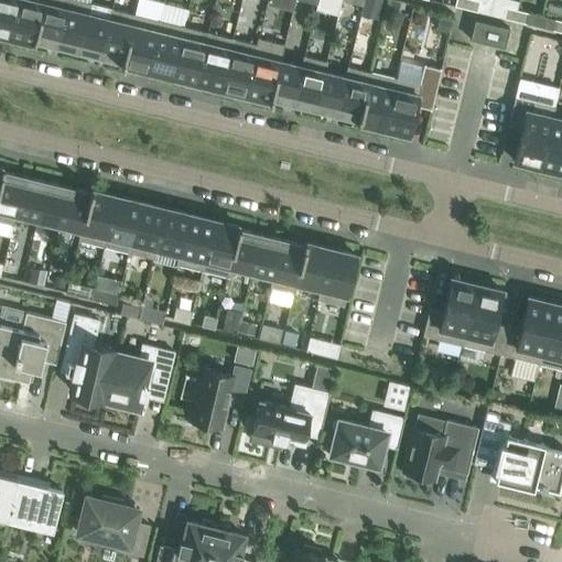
[(0,0),(0,35),(10,39),(19,0),(0,0)]
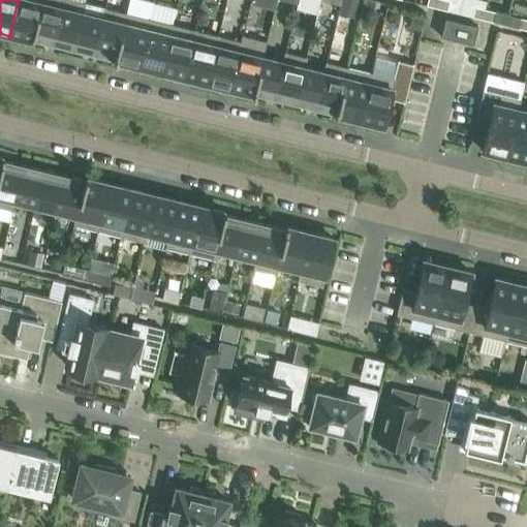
[(18,0),(9,36),(33,42),(42,0),(18,0)]
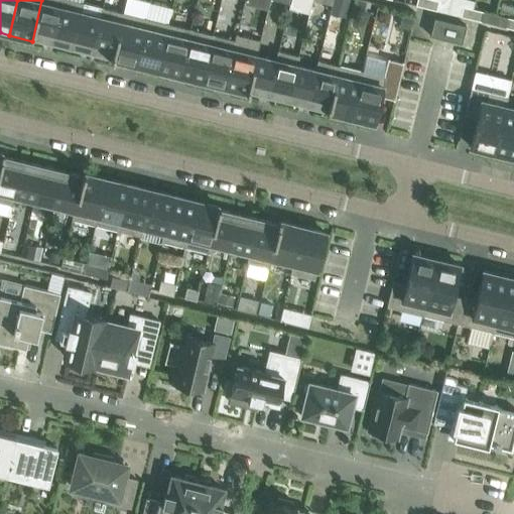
[(41,0),(32,41),(33,41),(34,39),(53,43),(63,0),(41,0)]
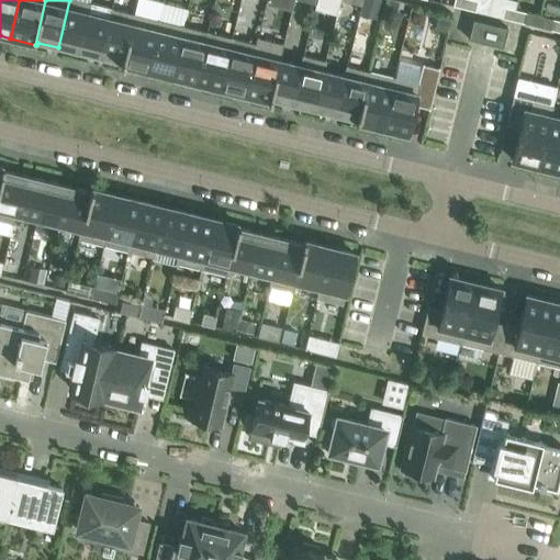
[(70,0),(69,0),(58,47),(80,53),(92,4),(91,4),(91,6),(70,0)]
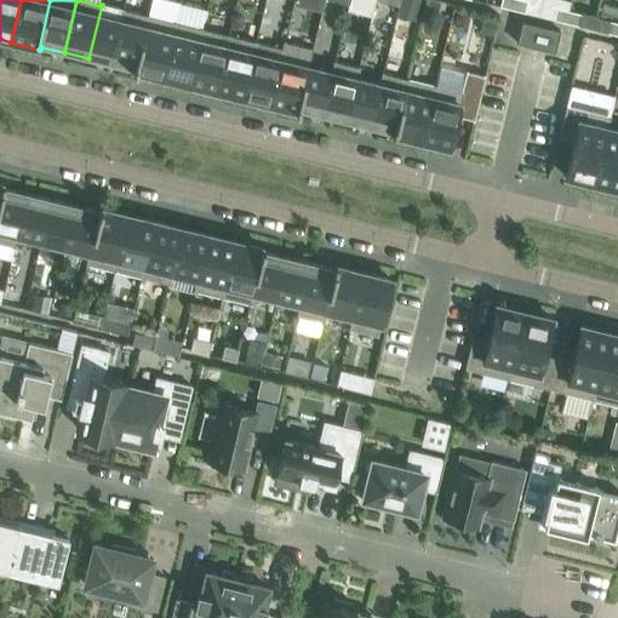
[(153,0),(150,17),(136,73),(164,80),(177,23),(182,5),(162,0),(153,0)]
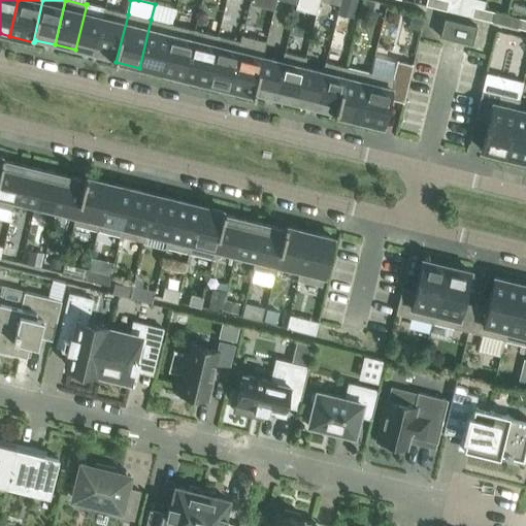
[(343,0),(342,7),(340,14),(352,18),(356,0),(343,0)]
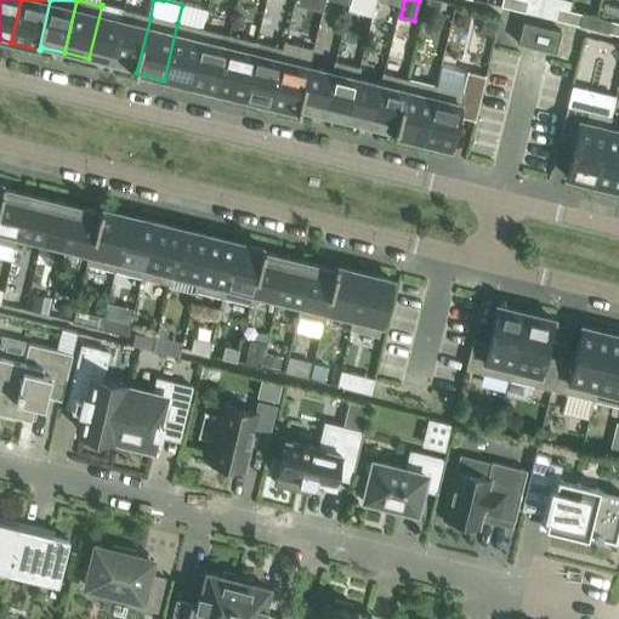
[(504,0),(503,9),(515,11),(517,0),(504,0)]
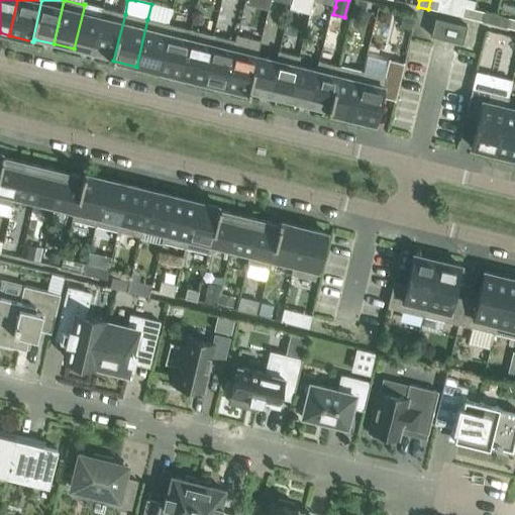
[(431,0),(430,0),(428,9),(438,12),(441,2),(431,0)]
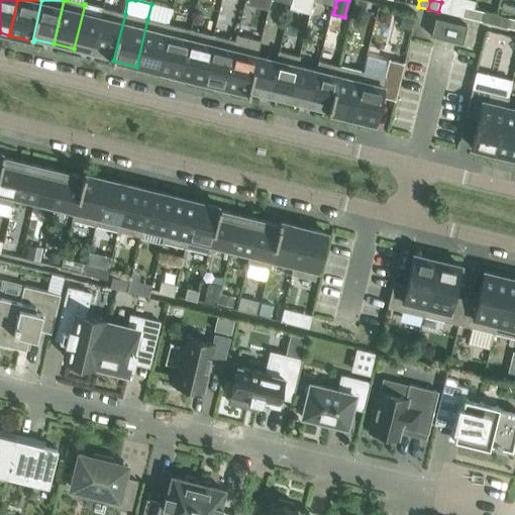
[(358,1),(355,13),(365,15),(368,4),(358,1)]
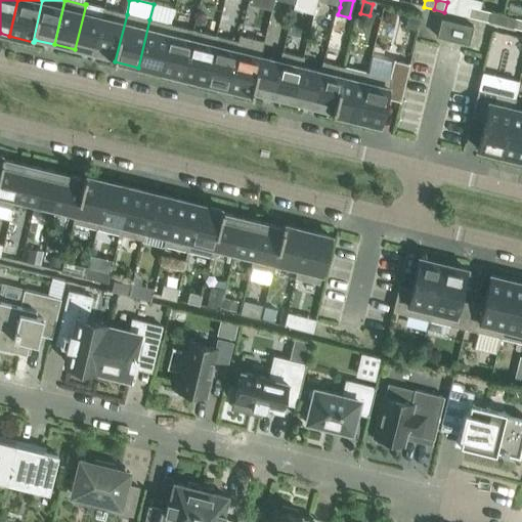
[(86,4),(75,49),(94,54),(105,9),(104,9),(86,5),(86,4)]
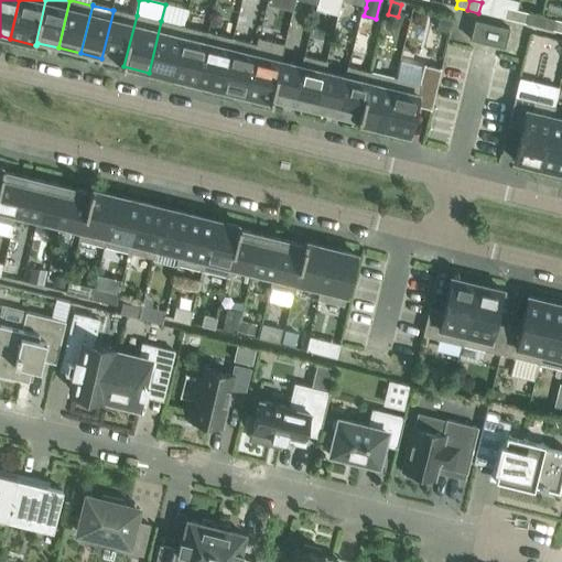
[(505,20),(516,22),(519,12),(508,9),(505,20)]
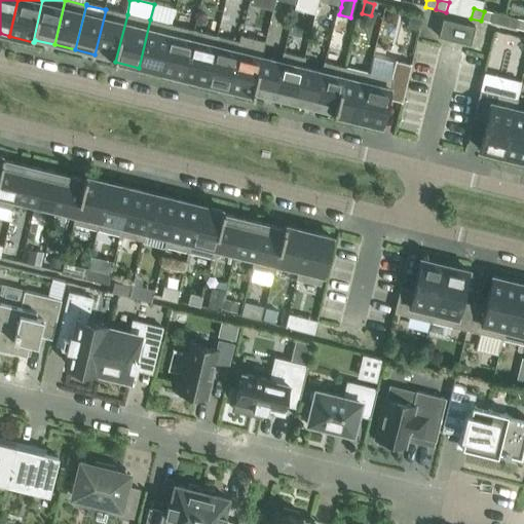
[(107,9),(106,9),(95,54),(115,60),(114,62),(115,62),(127,14),(126,14),(107,10),(107,9)]
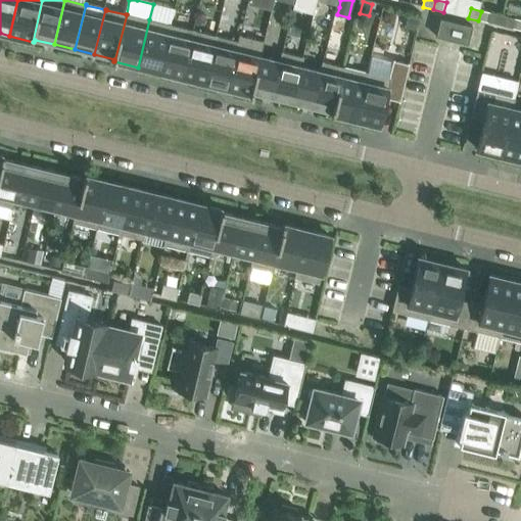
[(481,11),(478,20),(488,24),(491,13),(481,11)]
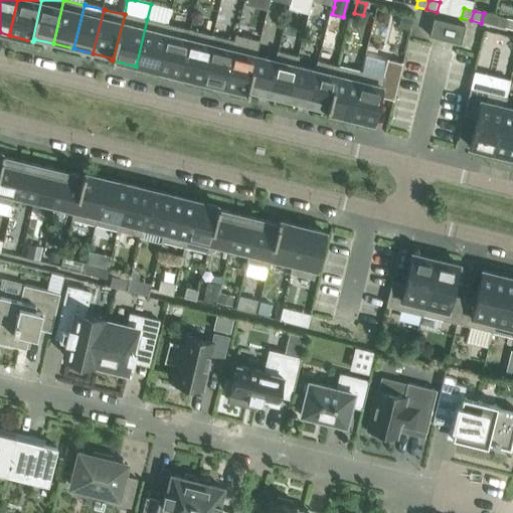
[(402,12),(399,26),(410,29),(414,15),(402,12)]
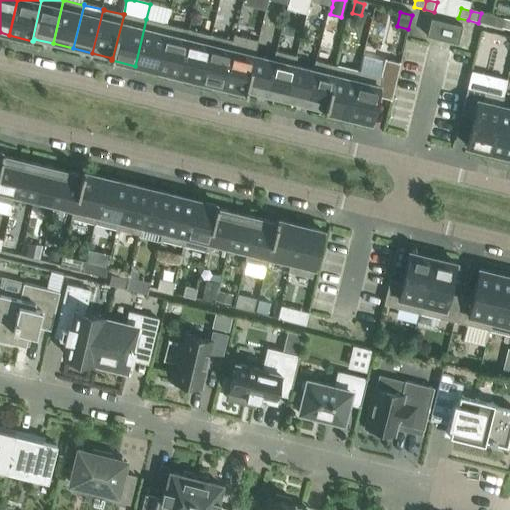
[(147,19),(146,19),(135,66),(157,71),(168,25),(168,24),(167,25),(147,20),(147,19)]
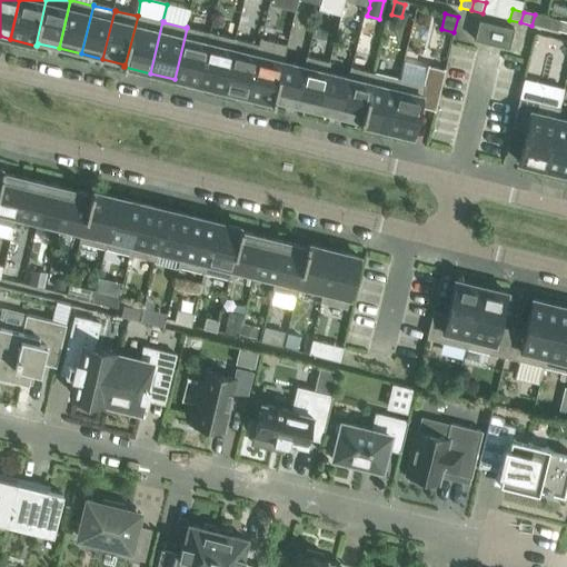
[(515,30),(481,22),(476,40),(509,49),(515,30)]
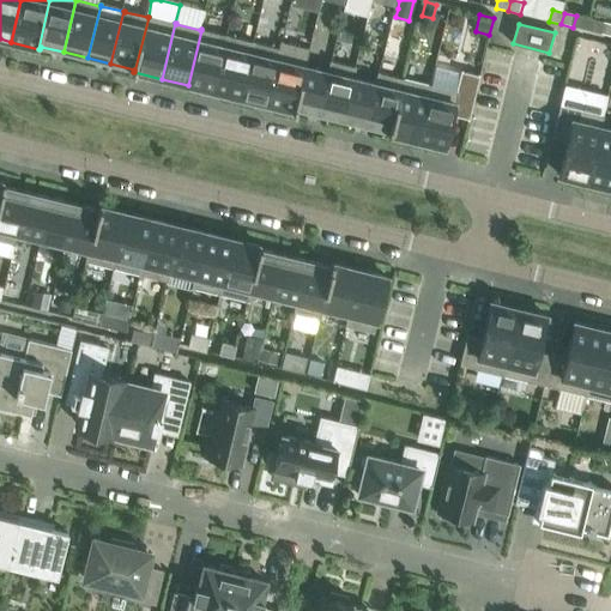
[(382,44),(407,48),(410,32),(385,29),(382,44)]
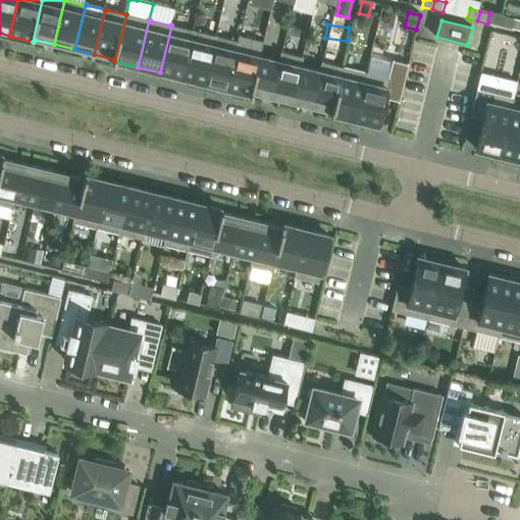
[(171,26),(160,72),(183,79),(195,31),(194,31),(194,32),(172,27),(172,26),(171,26)]
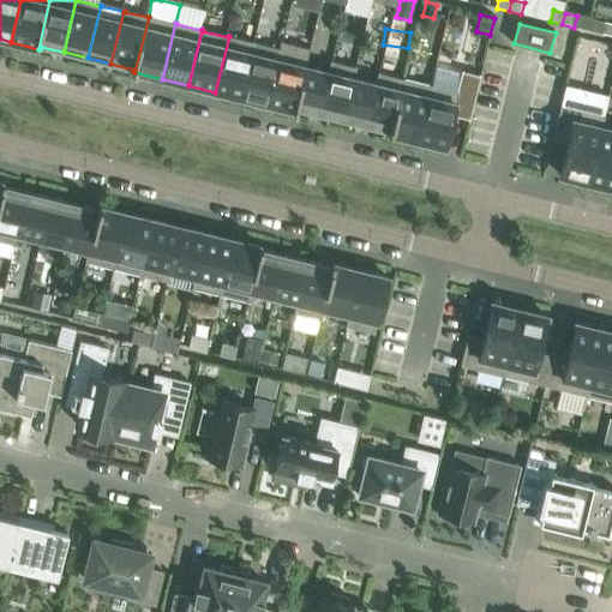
[(229,36),(215,93),(241,99),(256,42),(255,42),(255,43),(229,37),(229,36)]
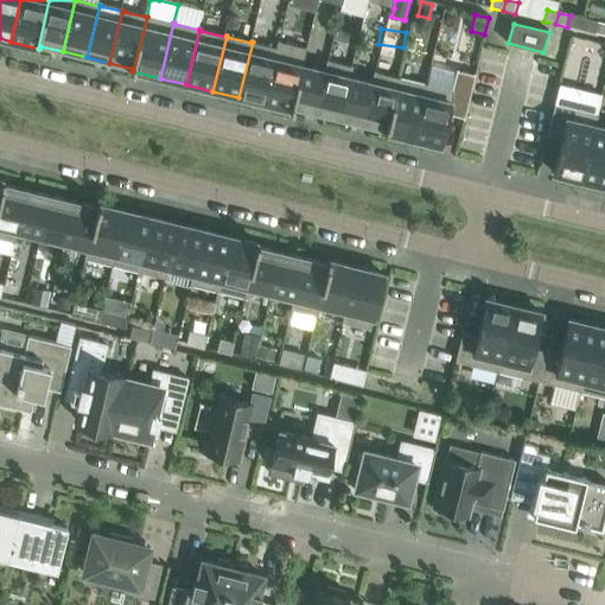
[(253,42),(239,97),(266,104),(279,50),(278,50),(253,44),(254,43),(253,42)]
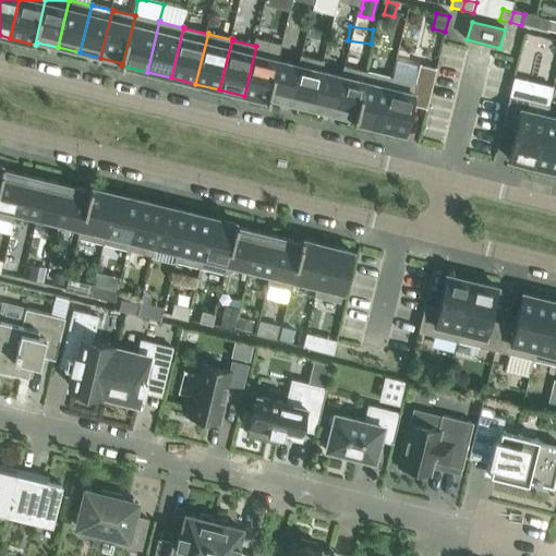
[(256,46),(244,96),(269,101),(278,62),(282,45),(281,44),(280,45),(258,39),(258,38),(256,38),(255,46),(256,46)]
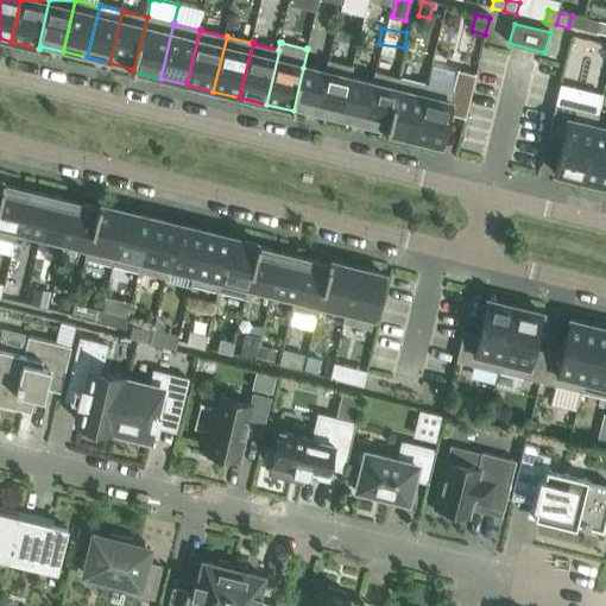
[(327,74),(317,114),(341,120),(351,79),(352,80),(354,67),(353,67),(353,68),(332,62),(330,62),(329,61),(326,73),(327,74)]
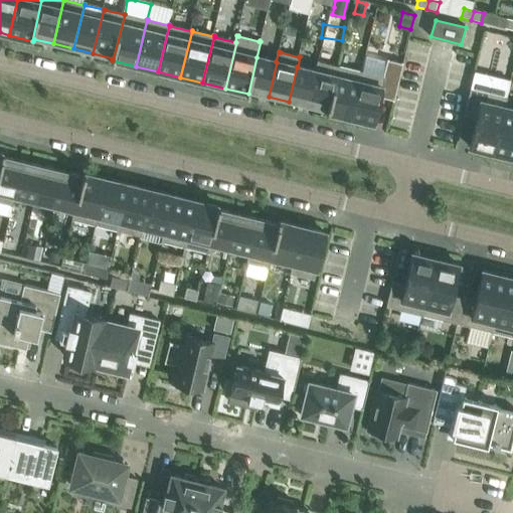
[(257,57),(248,94),(249,92),(269,97),(277,62),(276,61),(257,57)]
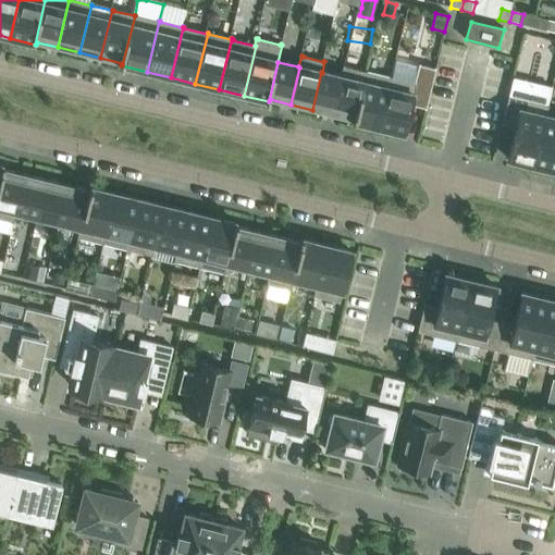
[(392,78),(380,128),(405,135),(411,106),(426,109),(426,110),(428,110),(438,69),(435,69),(435,70),(422,66),(422,65),(420,64),(416,85),(393,79),(393,78),(392,78)]
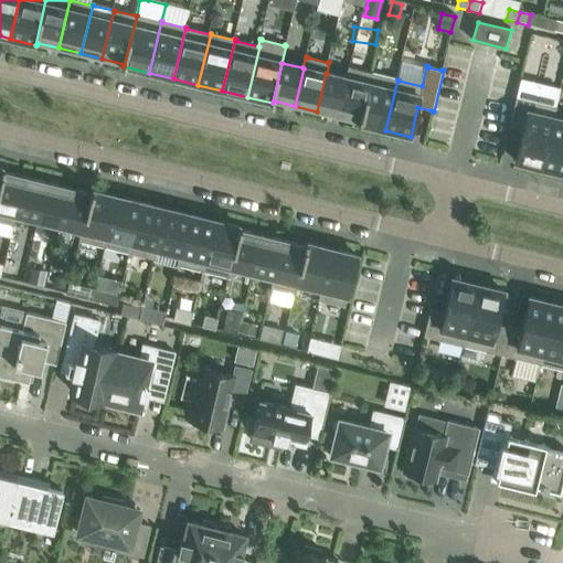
[(348,78),(339,116),(360,121),(359,124),(360,125),(373,73),(372,73),(372,74),(351,68),(351,67),(350,67),(348,78)]
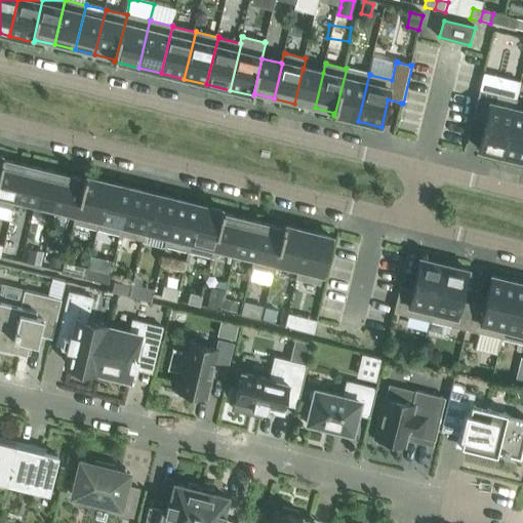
[(303,68),(294,104),(315,108),(323,73),(322,73),(304,69),(303,68)]
